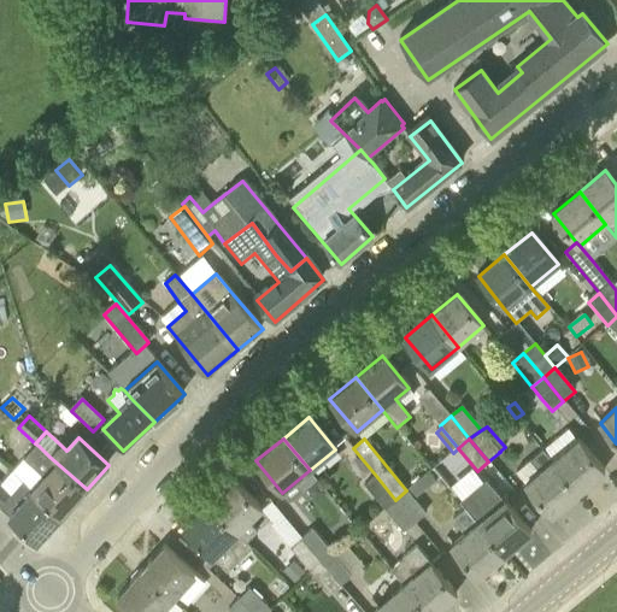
[(552,463),(579,495),(605,472),(579,440),(552,463)]
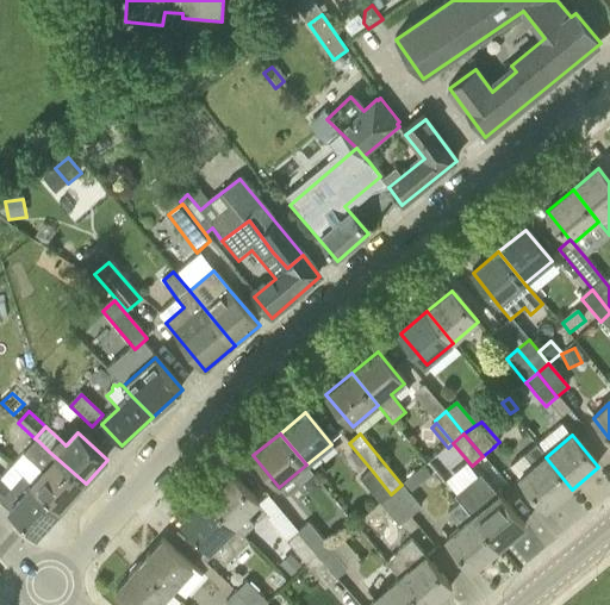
[(32,487),(60,512),(86,484),(49,451),(38,441),(24,455),(44,473),(32,487)]
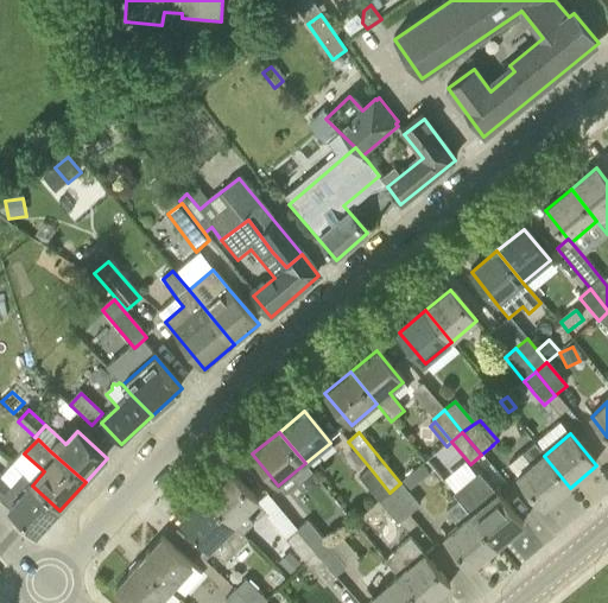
[(544,509),(570,488),(544,456),(534,445),(523,456),(531,465),(518,477),(544,509)]
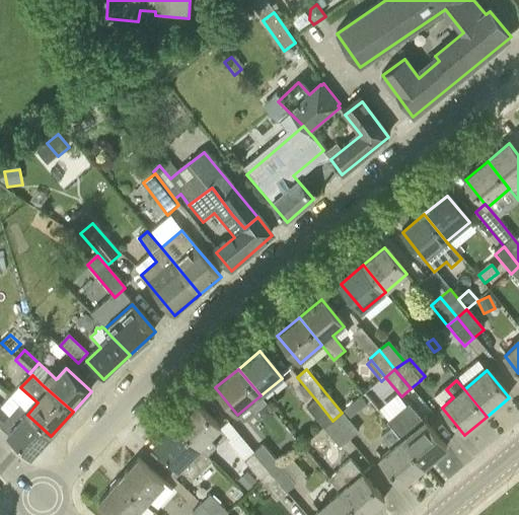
[(359,398),(351,406),(357,414),(366,407),(359,398)]
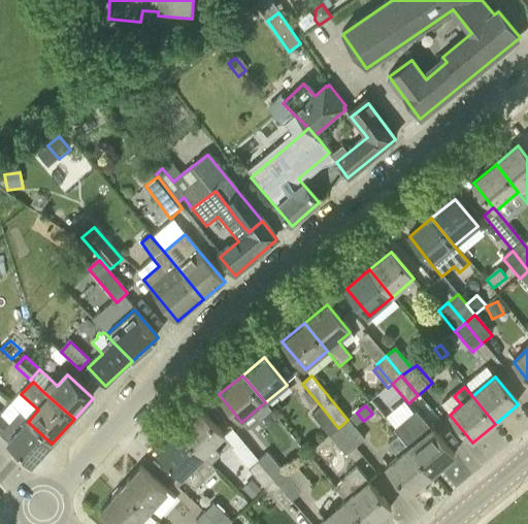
[(329,436),(338,428),(323,408),(312,417),(329,436)]
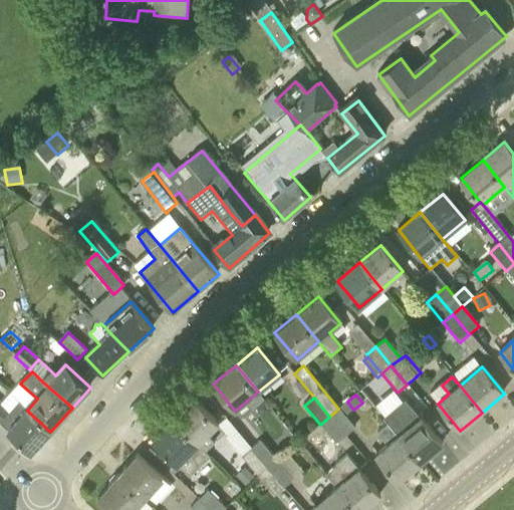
[(174,420),(198,445),(206,453),(214,444),(207,437),(219,425),(194,400),(174,420)]
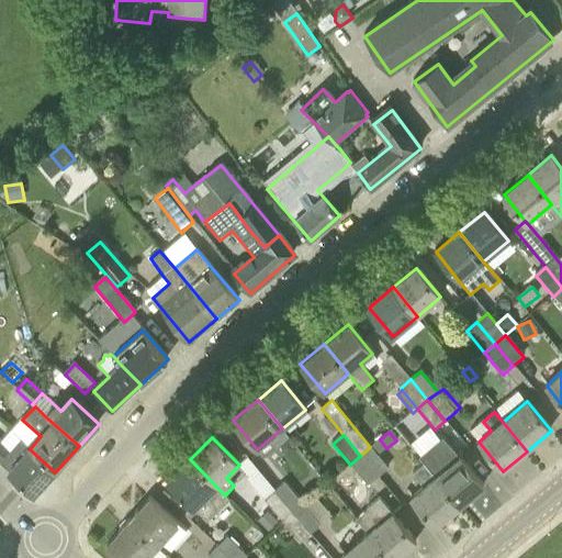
[(55,472),(30,449),(21,442),(11,453),(0,442),(0,464),(34,495),(55,472)]
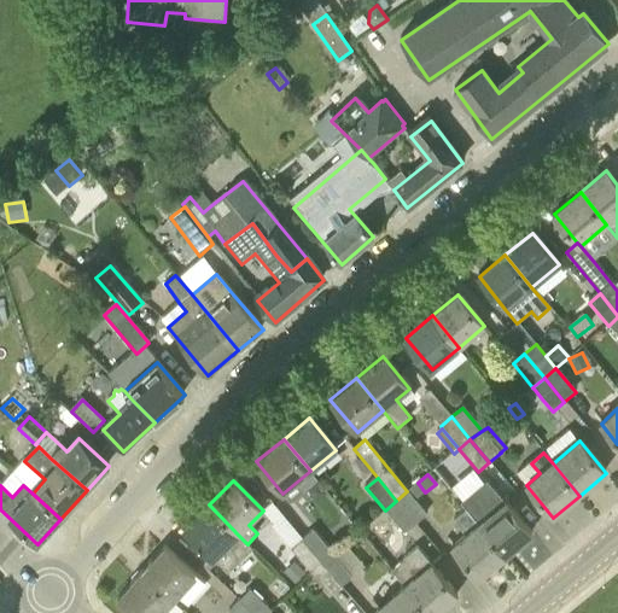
[(427,515),(407,491),(396,501),(415,525),(427,515)]
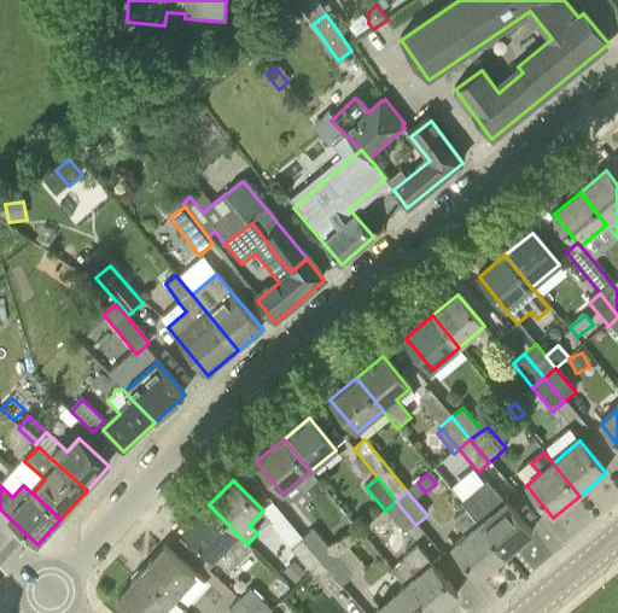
[(280,501),(304,531),(313,524),(289,494),(280,501)]
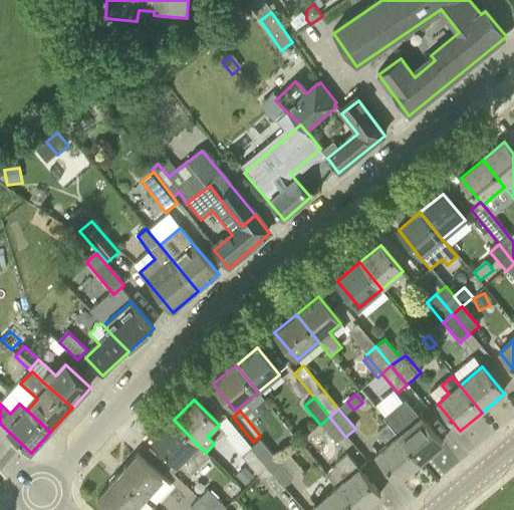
[(345,437),(329,417),(320,425),(336,445),(345,437)]
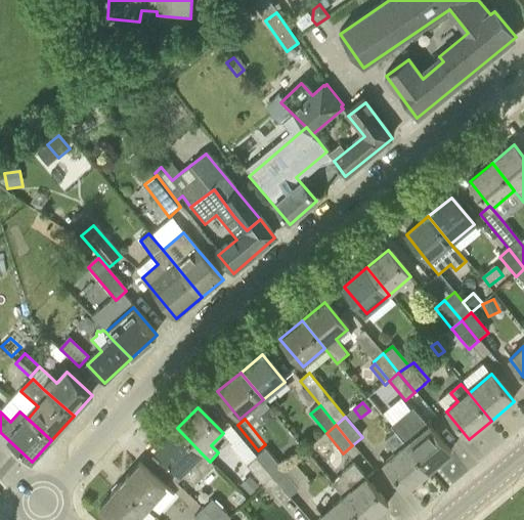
[(406,445),(429,473),(451,455),(429,427),(406,445)]
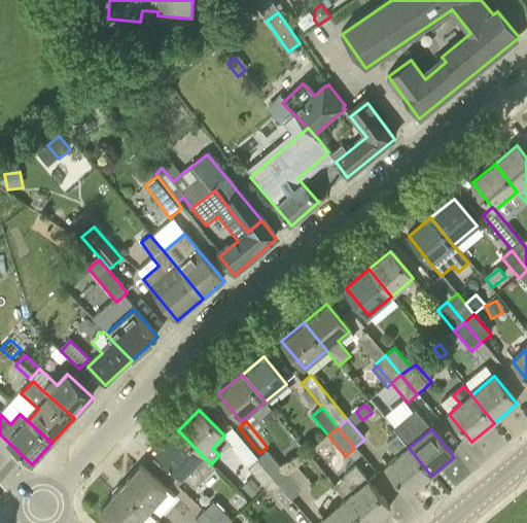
[(203,456),(178,430),(156,451),(182,477),(203,456)]
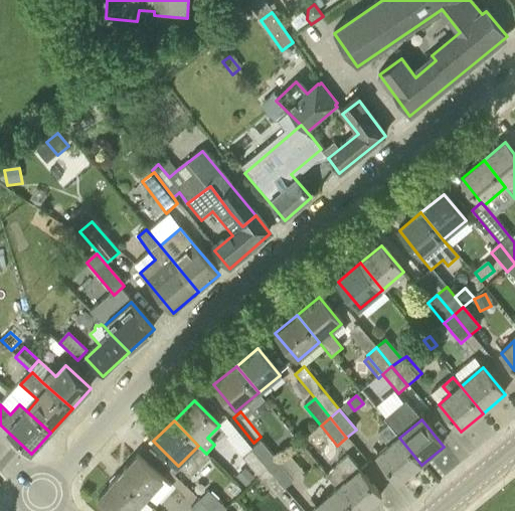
[(399,483),(421,465),(399,438),(398,438),(388,426),(378,435),(388,447),(377,456),(399,483)]
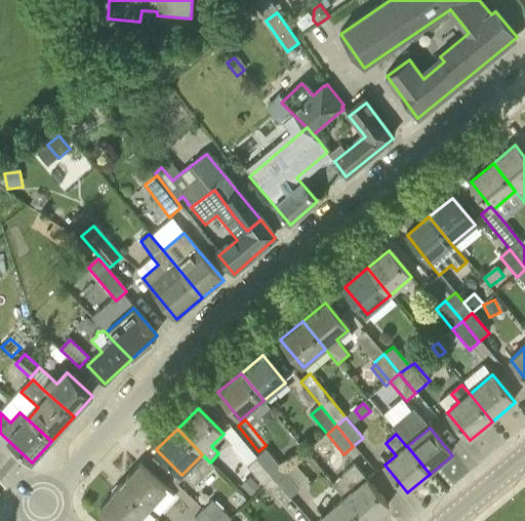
[(274,479),(256,458),(240,438),(230,447),(264,487),(274,479)]
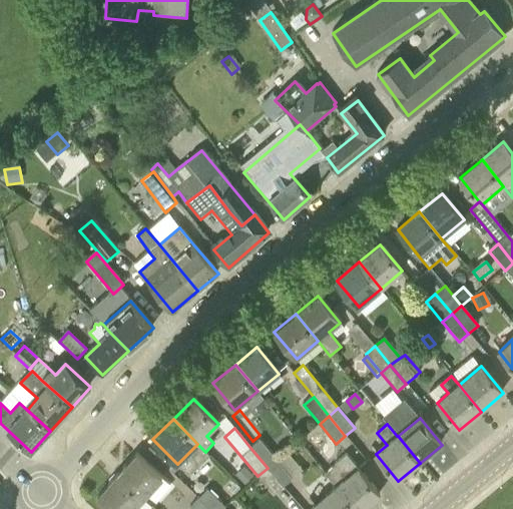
[(250,448),(268,468),(276,460),(260,441),(250,448)]
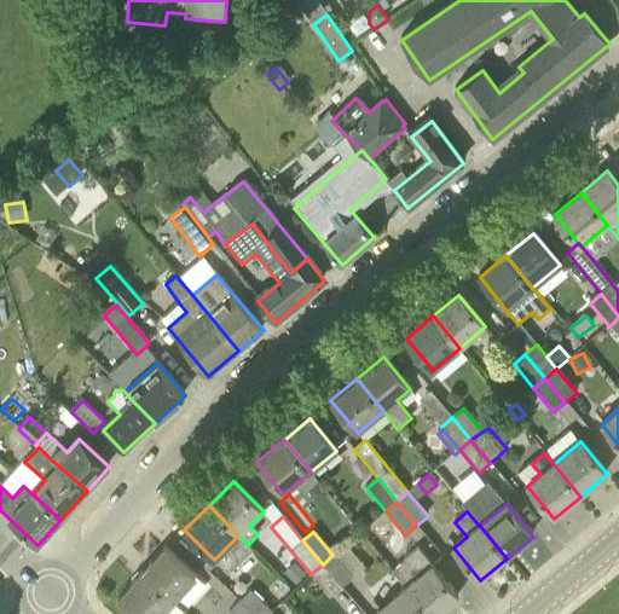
[(140,575),(172,603),(196,578),(165,549),(140,575)]
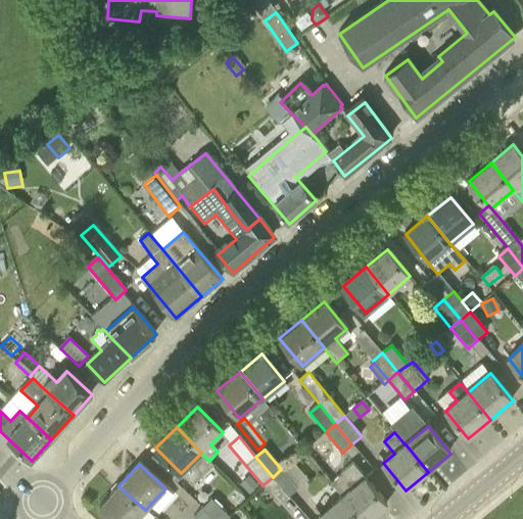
[(343,496),(363,518),(371,518),(387,506),(353,465),(332,483),(343,496)]
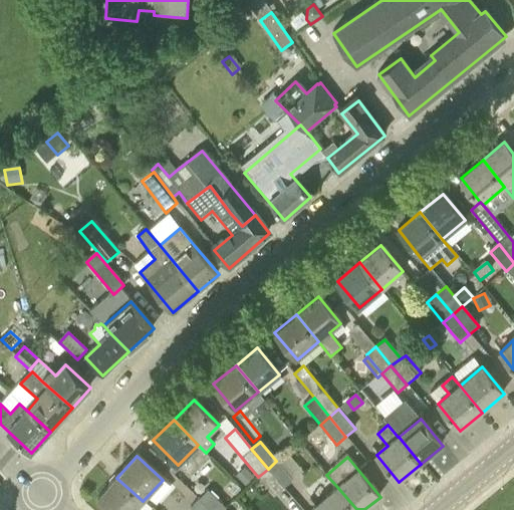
[(276,461),(268,469),(284,488),(293,481),(276,461)]
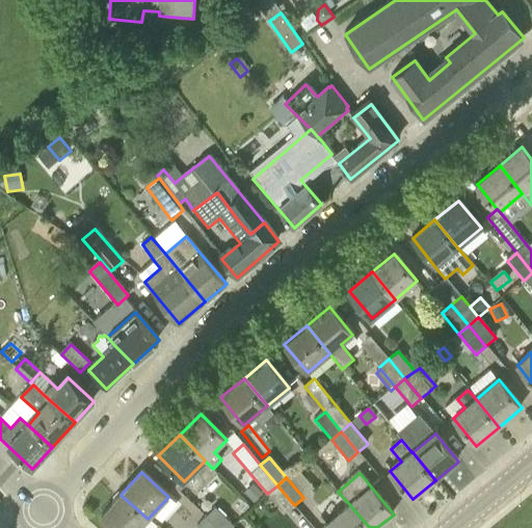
[(263,495),(253,485),(242,496),(253,505),(263,495)]
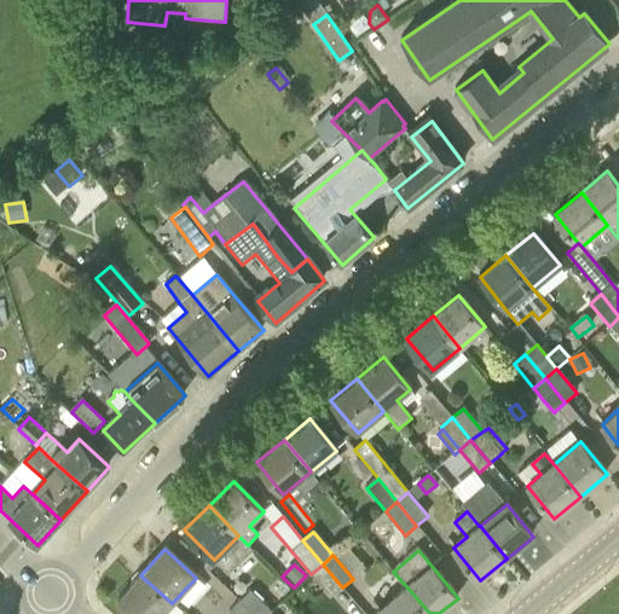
[(342,588),(323,565),(311,574),(330,597),(342,588)]
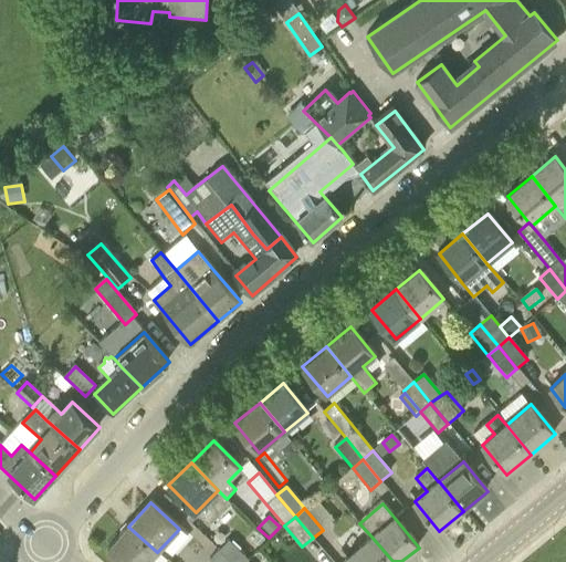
[(148,561),(157,552),(128,527),(107,549),(121,561),(148,561)]
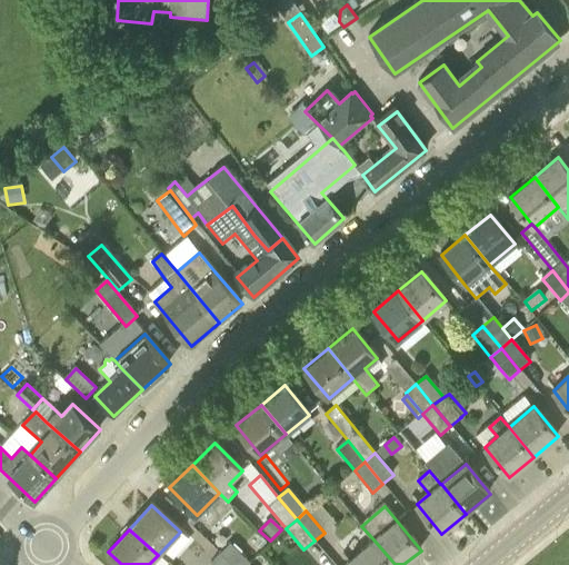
[(395,564),(373,539),(348,562),(350,564),(395,564)]
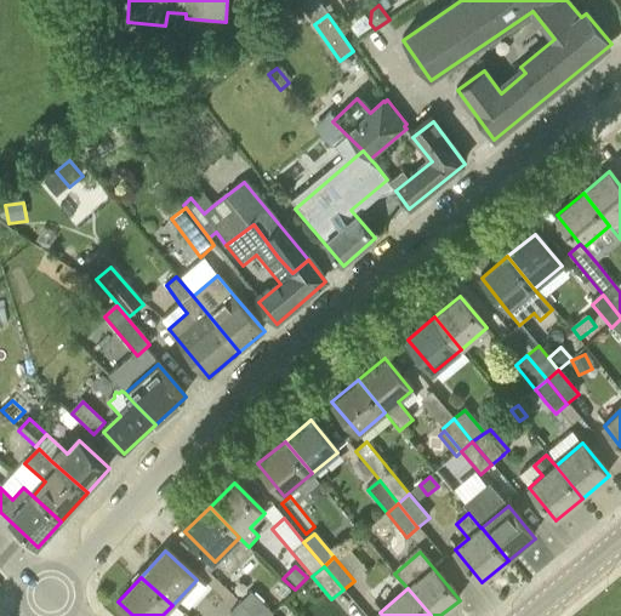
[(251,593),(240,604),(252,615),(272,615),(273,615),(251,593)]
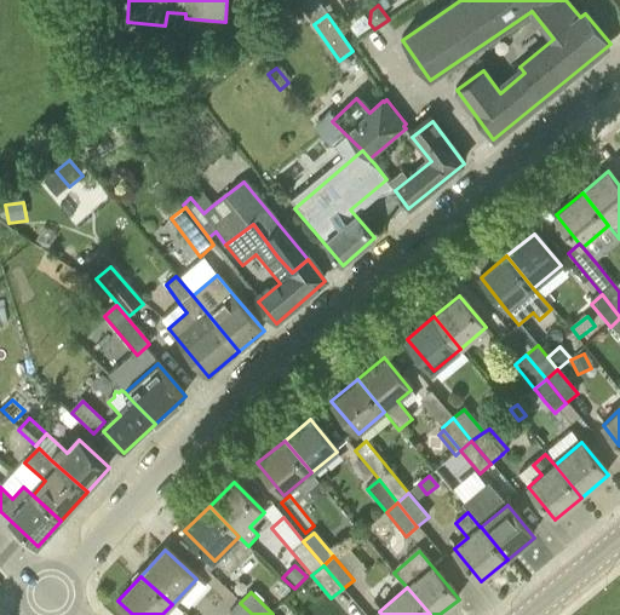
[(252,614),(240,603),(229,614),(252,614)]
